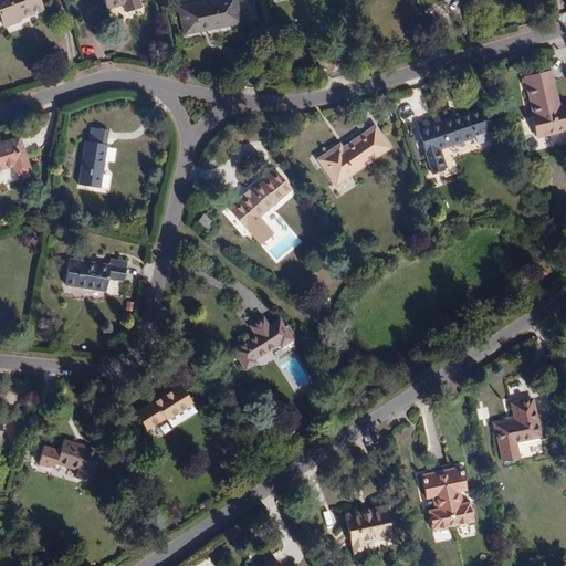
[(41,8),(38,0),(0,0),(0,18),(2,25),(19,20),(18,16),(41,8)]
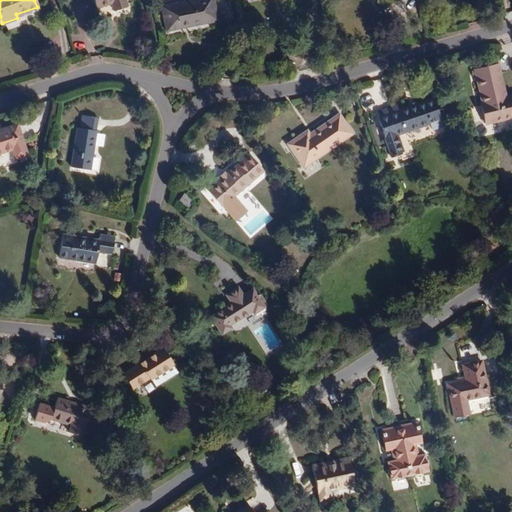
[(127,7),(125,0),(94,0),(97,7),(112,2),(115,10),(127,7)]
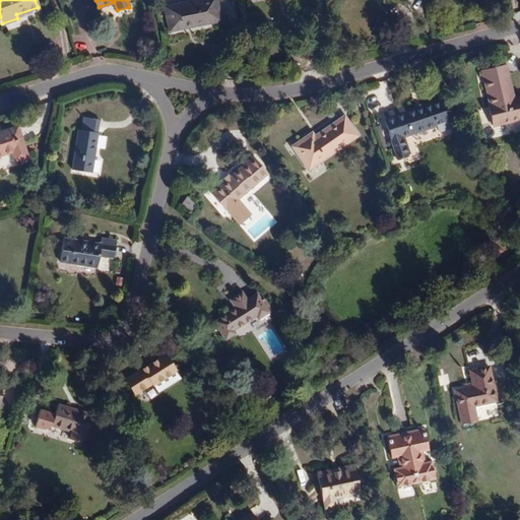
[(220,19),(215,0),(200,0),(164,8),(169,31),(183,28),(182,26),(207,20),(207,22),(220,19)]
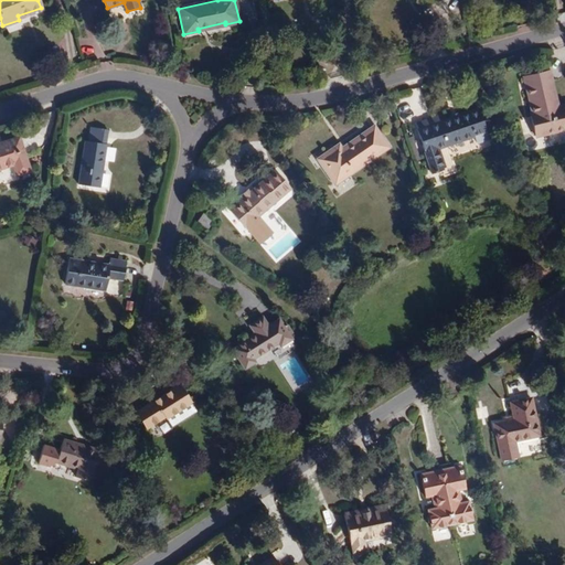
[(560,107),(551,71),(532,75),(535,86),(546,84),(552,109),(560,107)]
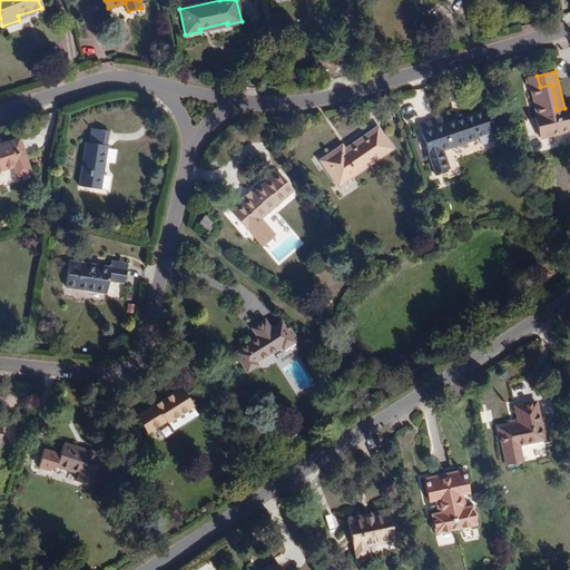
[(540,87),(537,76),(530,77),(532,88),(540,87)]
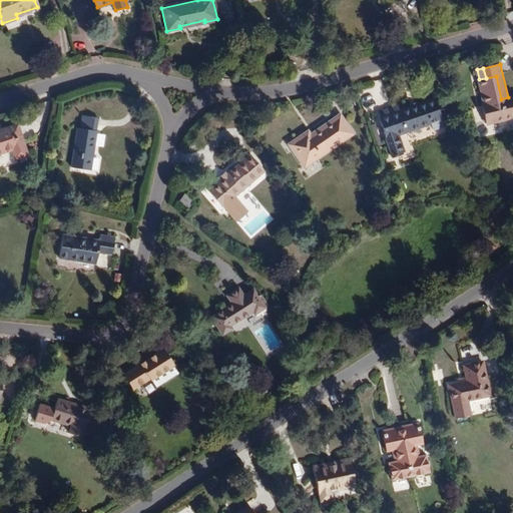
[(512,118),(512,96),(508,97),(501,99),(496,76),(486,78),(479,79),(485,104),(483,104),(488,124),(512,118)]
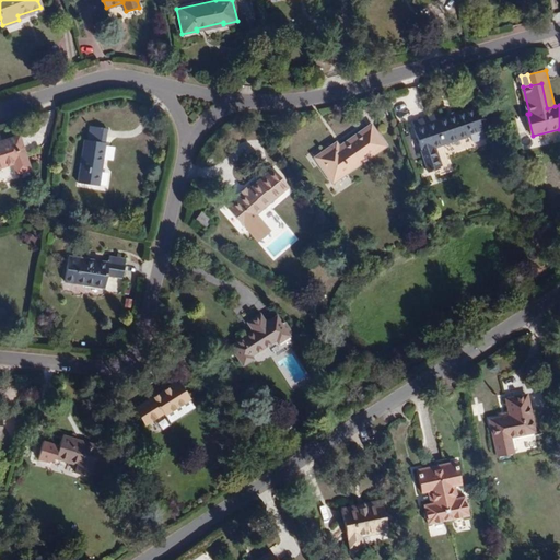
[(480,125),(475,108),(436,121),(435,116),(420,121),(411,125),(429,174),(440,170),(440,168),(442,167),(434,148),(469,137),(473,144),(486,140),(485,138),(480,125)]
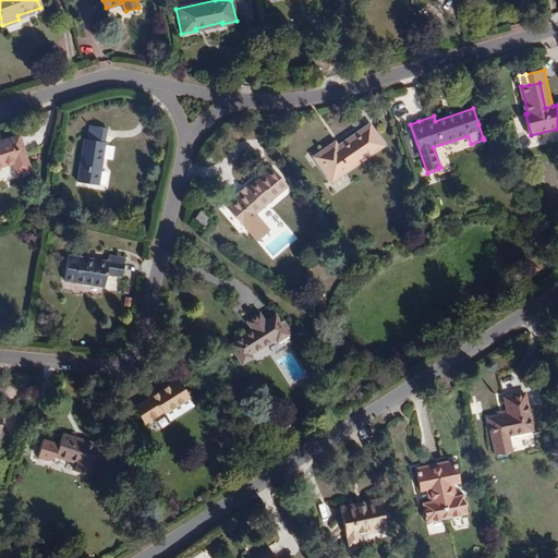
[(99,185),(106,143),(104,142),(106,128),(91,125),(88,140),(85,140),(79,182),(99,185)]
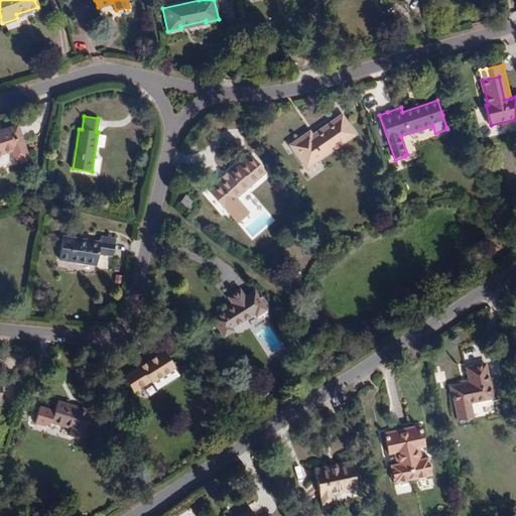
[(305,167),(354,136),(342,117),(311,137),(307,132),(290,145),(305,167)]
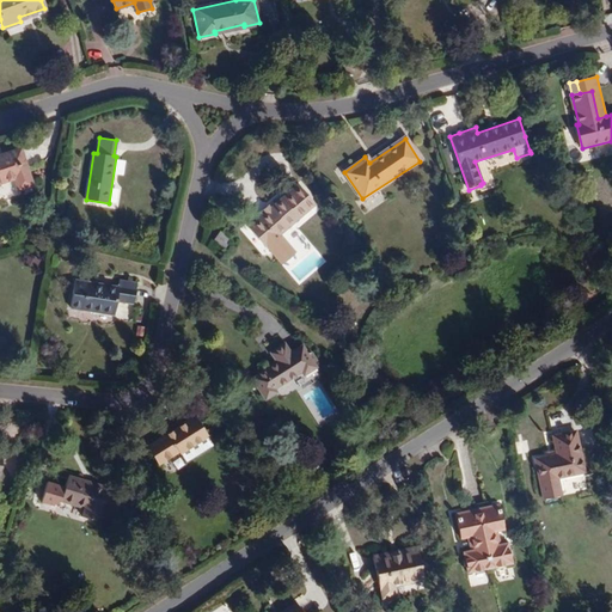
[(31,187),(19,150),(0,155),(0,182),(13,178),(18,190),(31,187)]
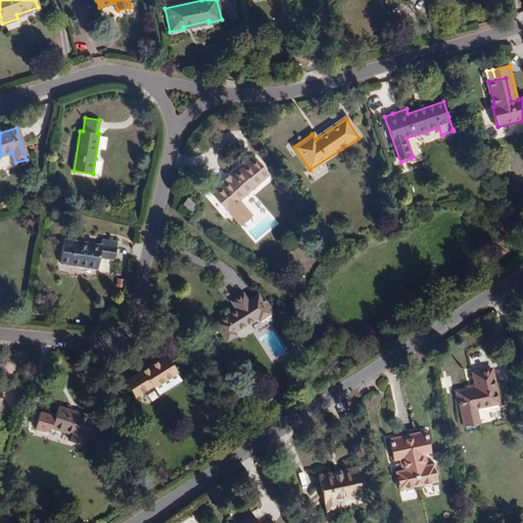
[(227,210),(254,186),(252,183),(266,172),(255,159),(243,171),(239,168),(230,176),(232,178),(212,194),(227,210)]
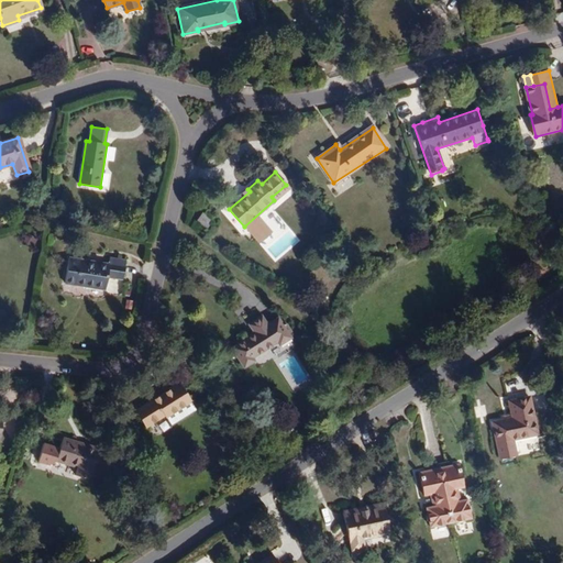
[(213,221),(203,213),(197,222),(208,229),(213,221)]
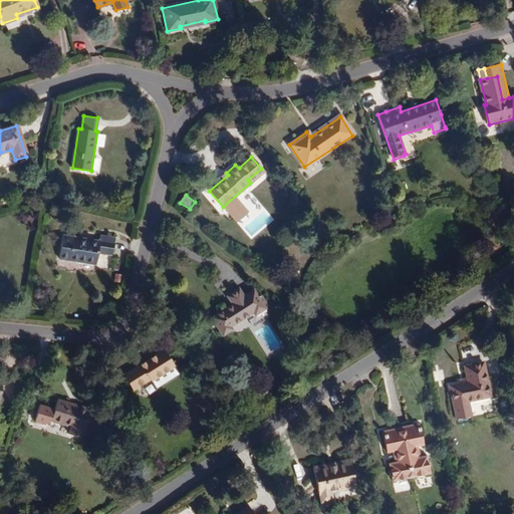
[(113,255),(115,238),(100,235),(99,242),(70,237),(61,235),(57,259),(67,260),(96,265),(98,252),(113,255)]
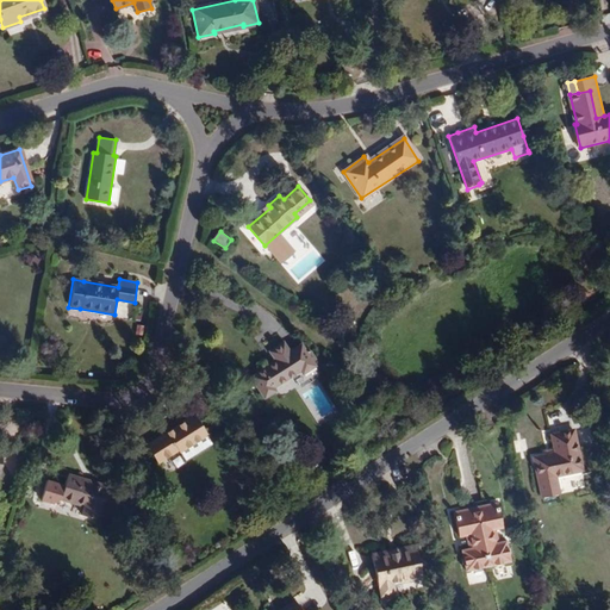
[(275,388),(315,361),(307,352),(299,346),(290,353),(284,344),(274,352),(280,360),(253,379),(267,399),(278,392),(275,388)]
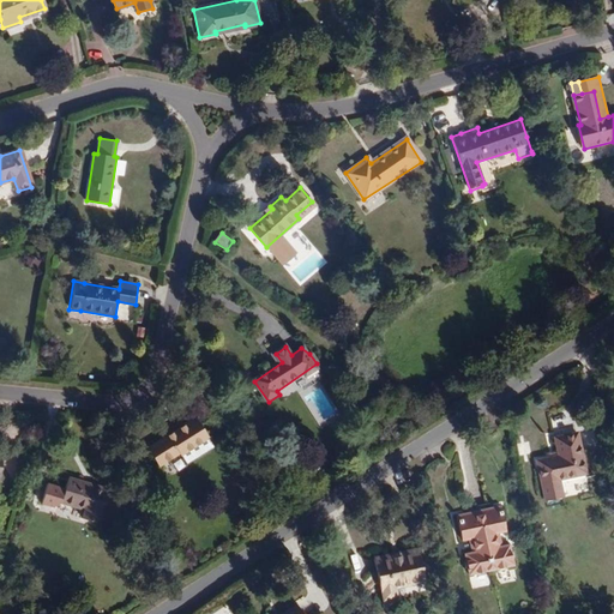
[(215,447),(197,417),(184,425),(185,427),(149,450),(158,465),(181,452),(187,463),(215,447)]
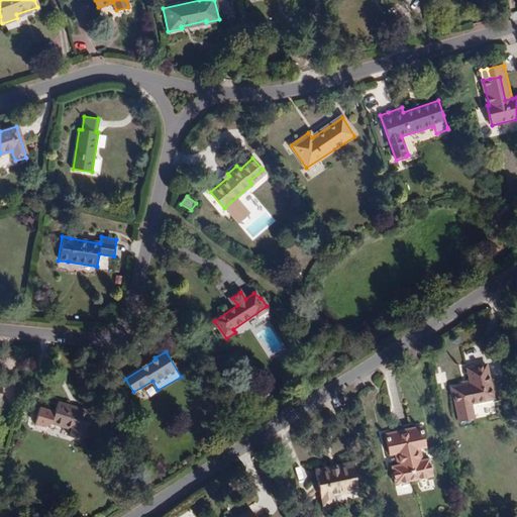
[(496,400),(489,363),(469,367),(472,384),(453,387),(460,423),(476,420),(476,416),(474,405),(496,400)]
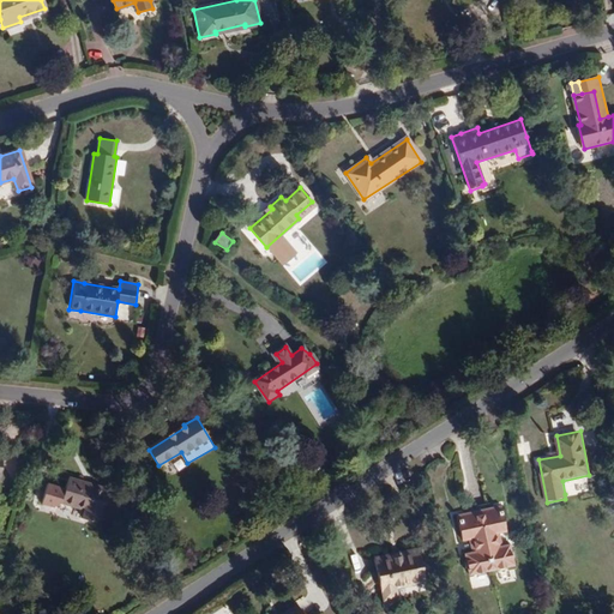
[(528,443),(518,444),(521,455),(530,452),(528,443)]
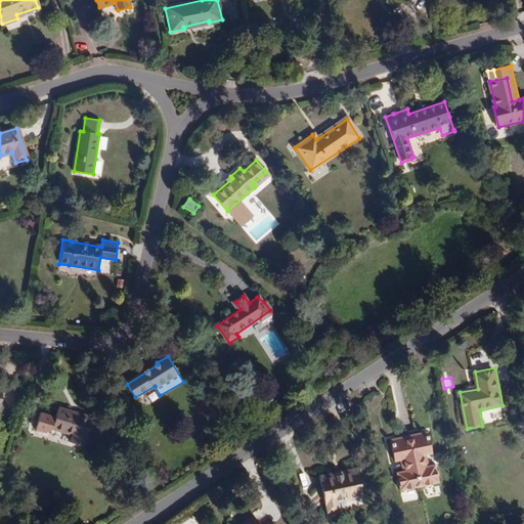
[(83,445),(92,418),(73,412),(74,409),(58,405),(55,418),(40,413),(36,428),(47,431),(52,428),(51,429),(73,435),(71,442),(83,445)]
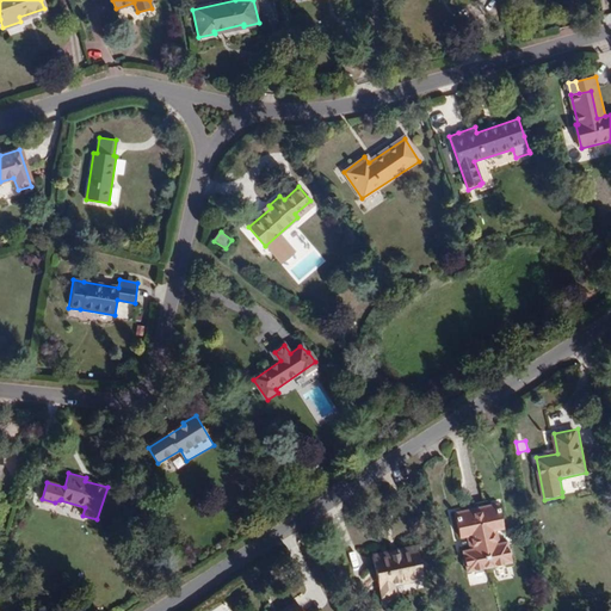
[(501,543),(499,531),(505,530),(500,505),(455,512),(460,538),(471,537),(474,549),(463,551),(467,573),(512,563),(508,542),(501,543)]
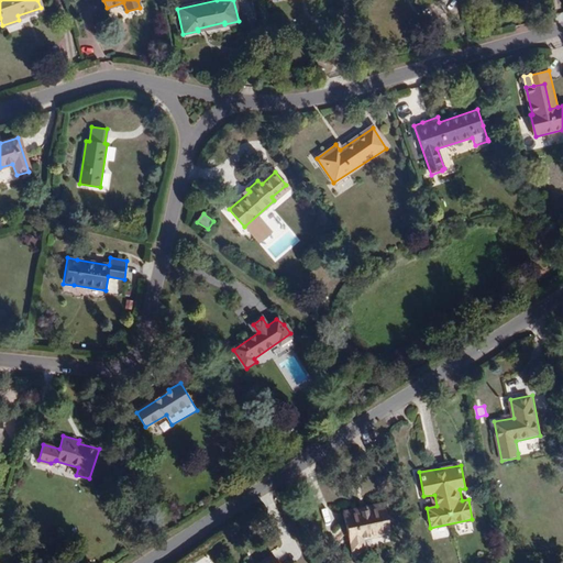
[(392,534),(385,504),(344,512),(352,552),(368,549),(366,540),(392,534)]
